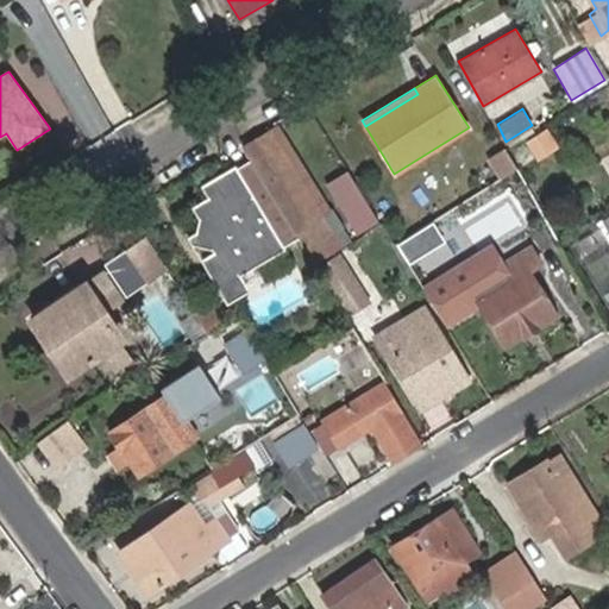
[(308,220),(320,212),(270,131),(244,148),(307,249),(320,239),(308,220)]
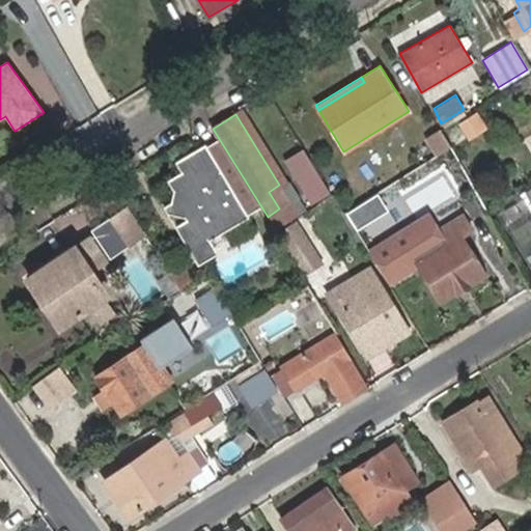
[(434,158),(451,147),(442,130),(441,128),(423,138),(434,158)]
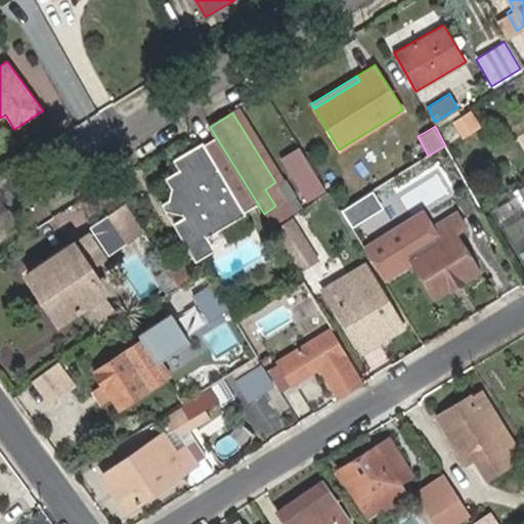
[(233,219),(254,205),(213,138),(173,161),(178,170),(165,179),(171,188),(169,200),(161,205),(165,211),(182,217),(173,223),(195,259),(214,248),(207,236),(233,219)]
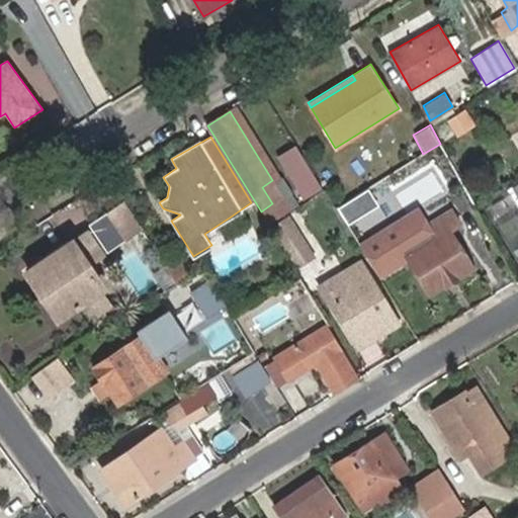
[(276,152),(301,197),(322,186),(296,142),(276,152)]
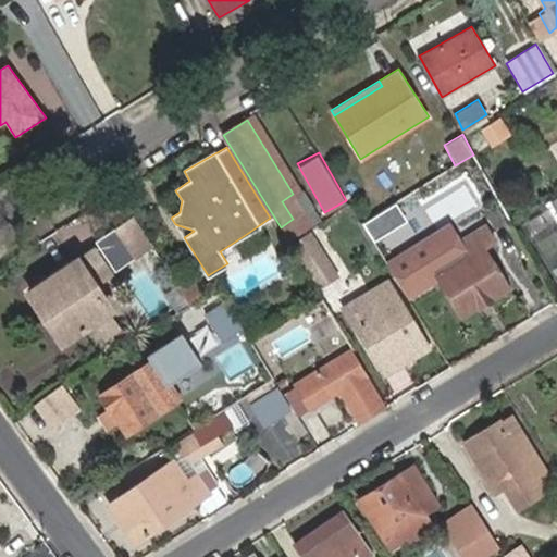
[(475,196),(485,189),(473,166),(462,173),(475,196)]
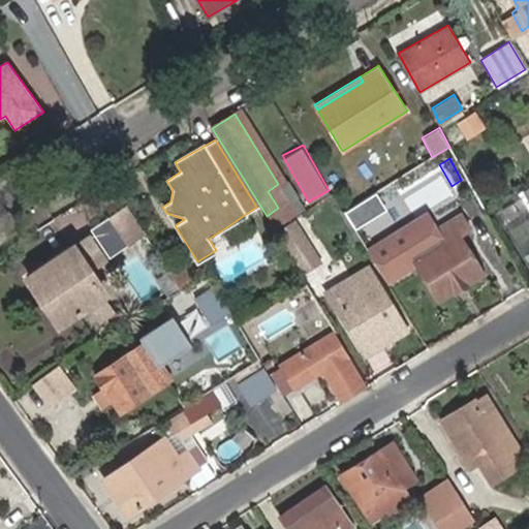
[(278,208),(288,201),(278,184),(268,191),(278,208)]
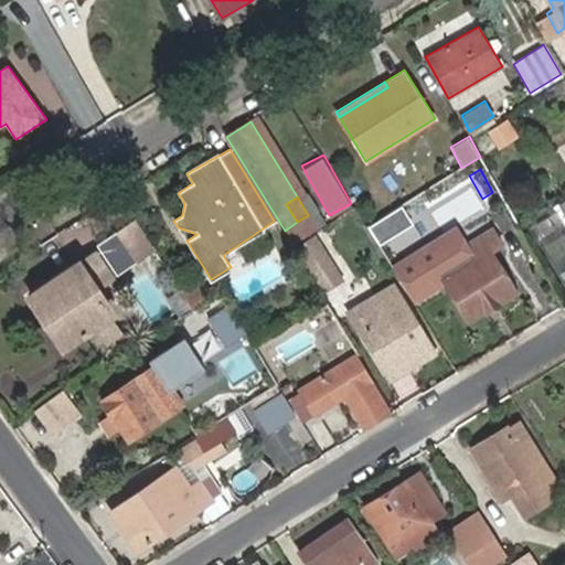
[(396,268),(417,254),(394,215),(371,230),(396,268)]
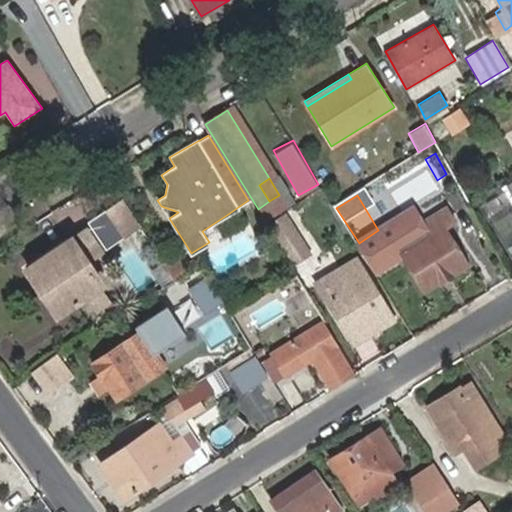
[(425,292),(467,265),(444,228),(453,223),(445,208),(392,239),(425,292)]
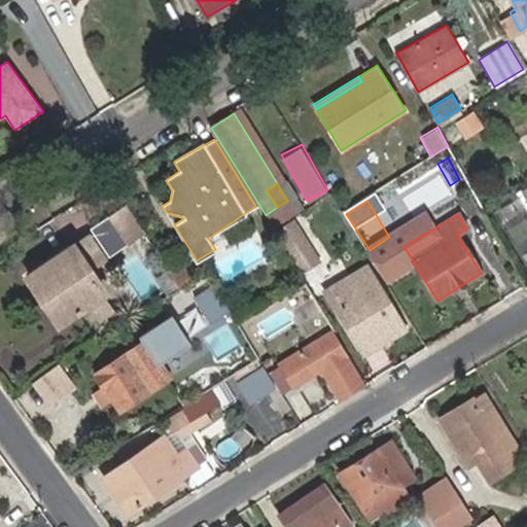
[(149,241),(140,226),(131,233),(139,247),(149,241)]
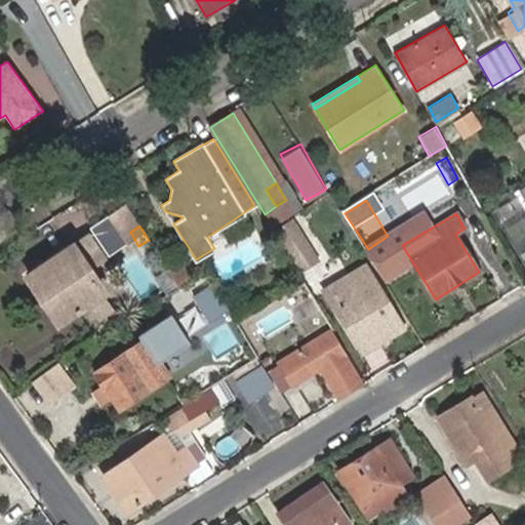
[(111,264),(138,246),(130,232),(103,249),(111,264)]
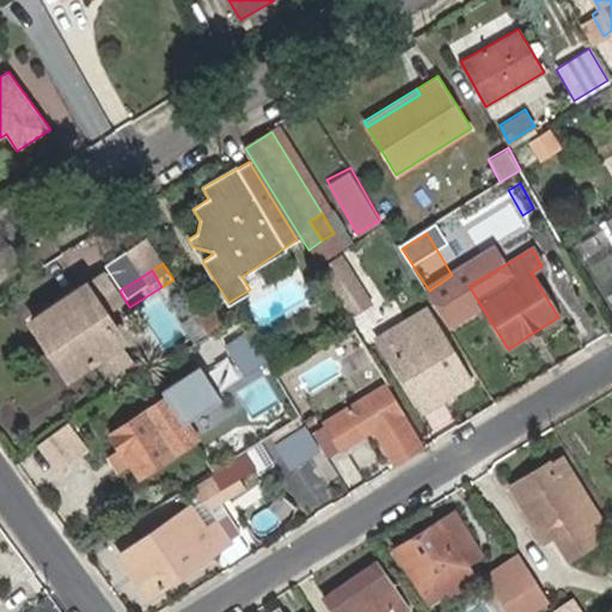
[(68,378),(123,341),(103,312),(122,299),(103,271),(29,322),(68,378)]
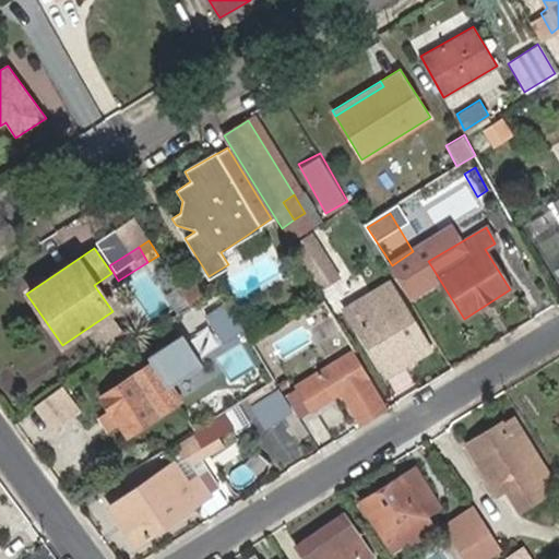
[(322,287),(340,277),(323,251),(307,261),(322,287)]
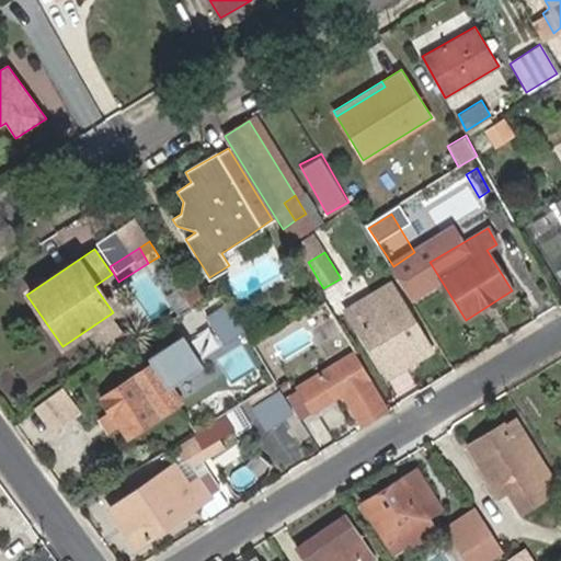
[(190,299),(201,293),(191,277),(181,283),(190,299)]
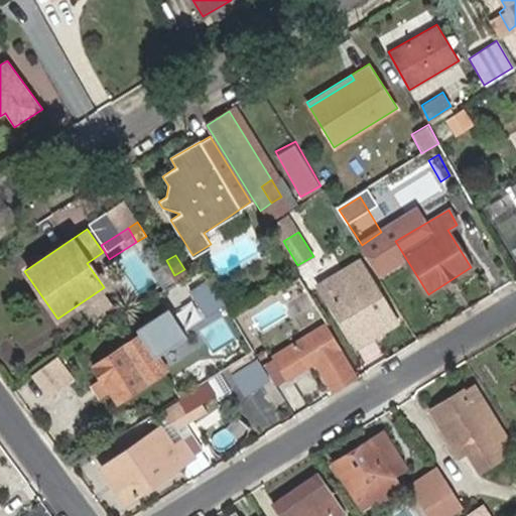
[(359,260),(317,285),(352,339),(392,313),(359,260)]
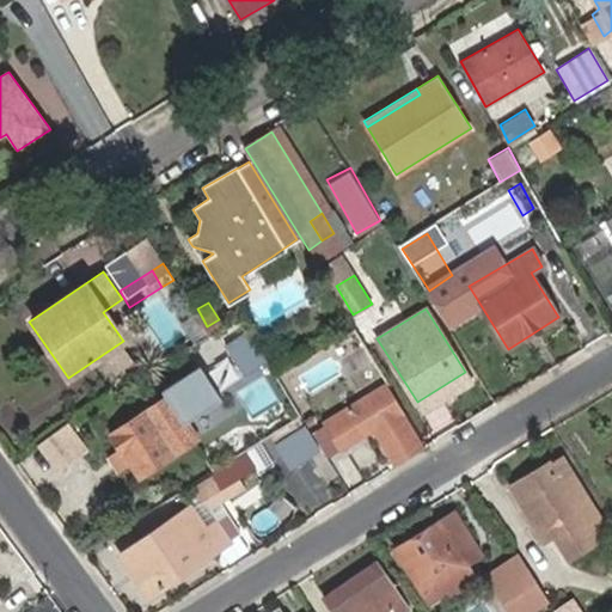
[(130,464),(139,476),(196,439),(185,423),(222,399),(200,365),(164,389),(169,396),(111,433),(122,452),(112,458),(121,471),(130,464)]
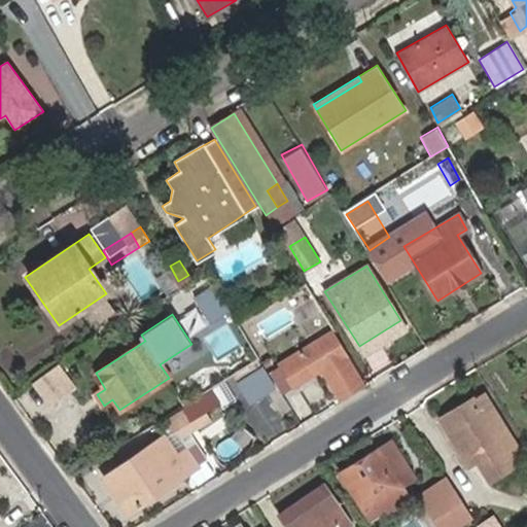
[(359,346),(364,354),(405,327),(400,320),(359,346)]
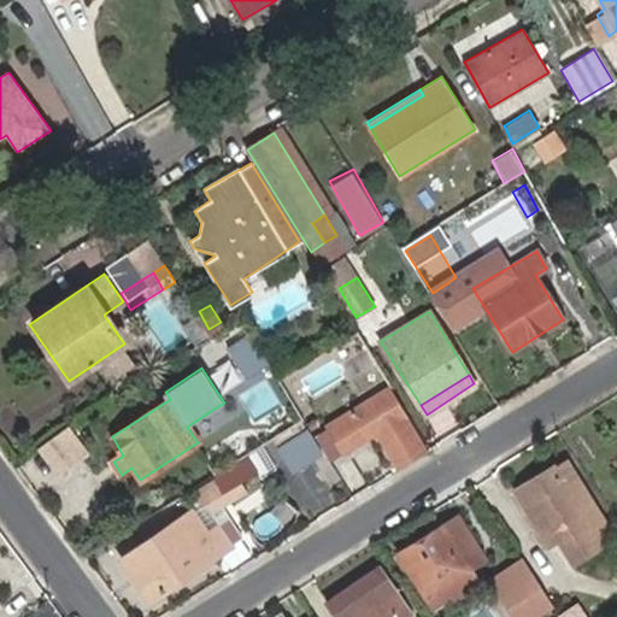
[(400,417),(403,416),(386,388),(328,422),(329,423),(346,452),(375,433),(397,469),(422,452),(400,417)]
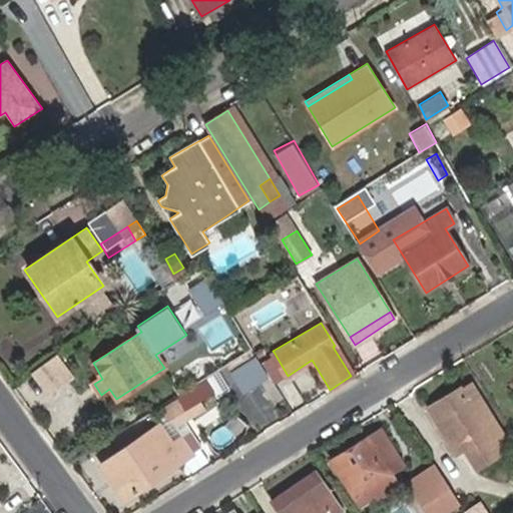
[(240,391),(270,374),(255,352),(227,369),(240,391)]
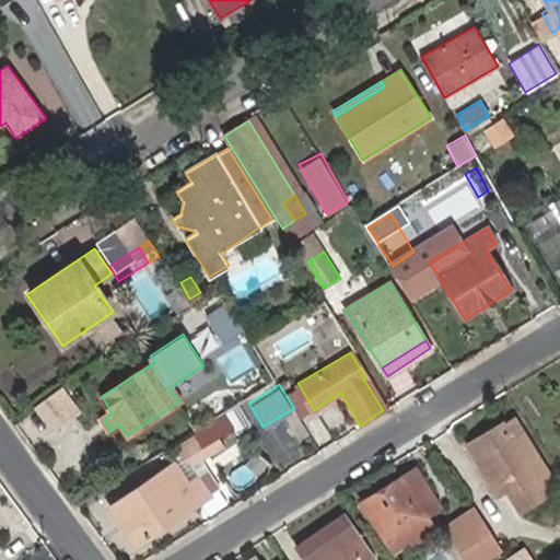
[(295,407),(302,418),(314,410),(299,384),(295,386),(304,401),(295,407)]
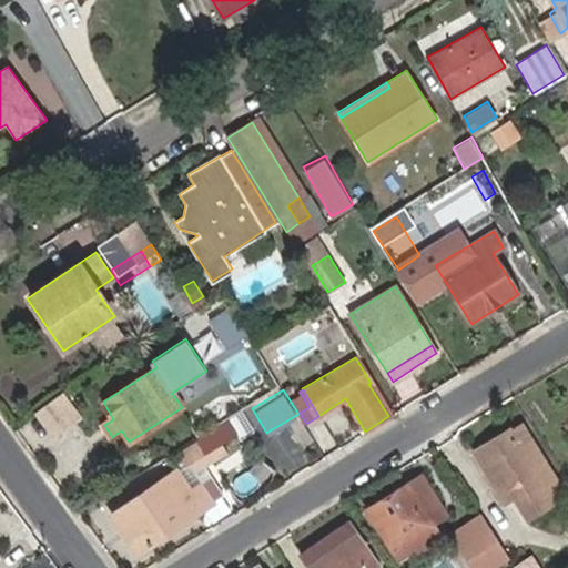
[(300,392),(290,398),(300,413),(308,407),(300,392)]
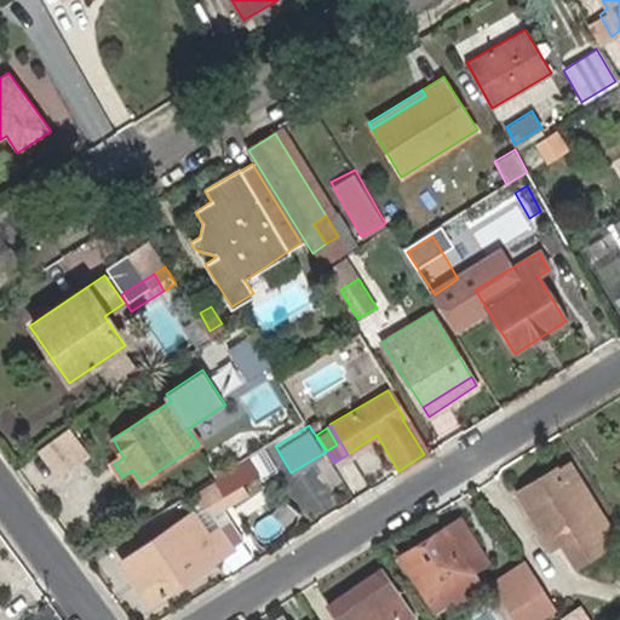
[(58,474),(84,457),(65,429),(40,445),(58,474)]
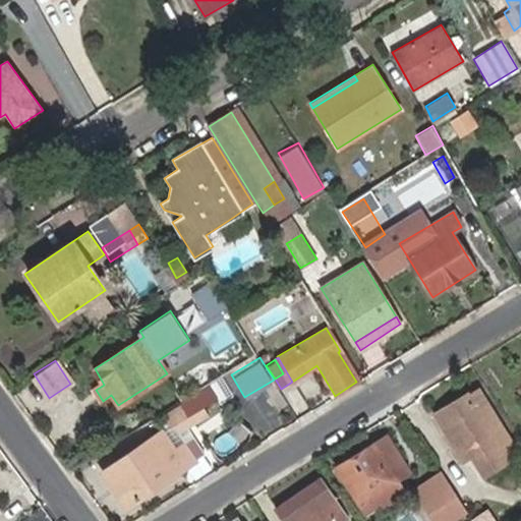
[(174,427),(201,409),(219,398),(211,385),(184,402),(185,404),(166,416),(174,427)]
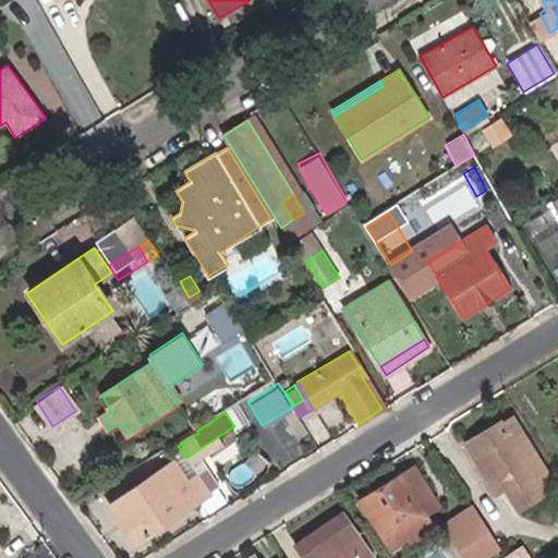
[(517,424),(512,417),(502,424),(507,432),(517,424)]
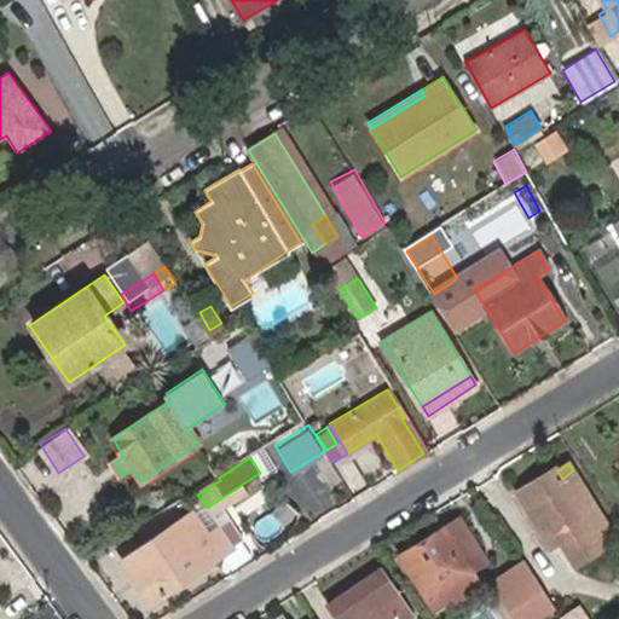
[(574,561),(614,536),(573,470),(562,479),(557,470),(554,467),(515,492),(538,528),(550,520),(559,536),(574,561)]
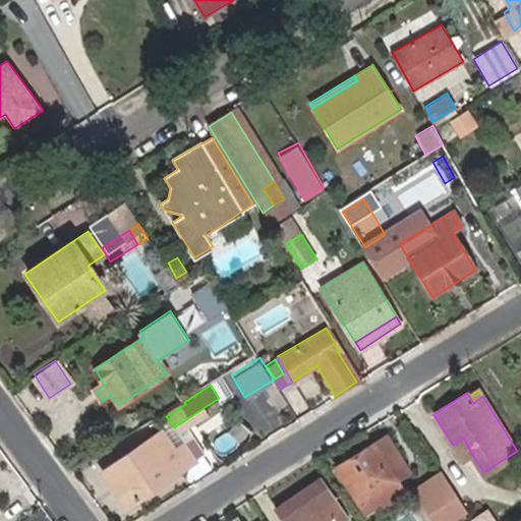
[(174,427),(178,433),(206,414),(201,409),(174,427)]
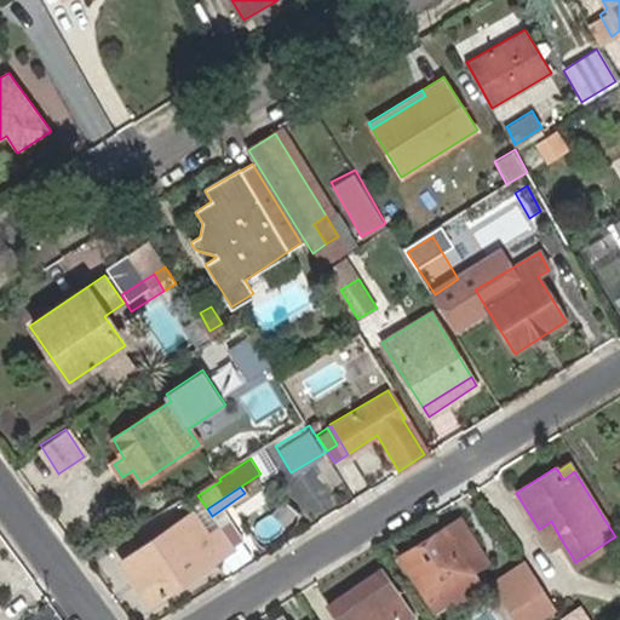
[(124,560),(154,602),(233,547),(217,526),(206,533),(193,514),(124,560)]
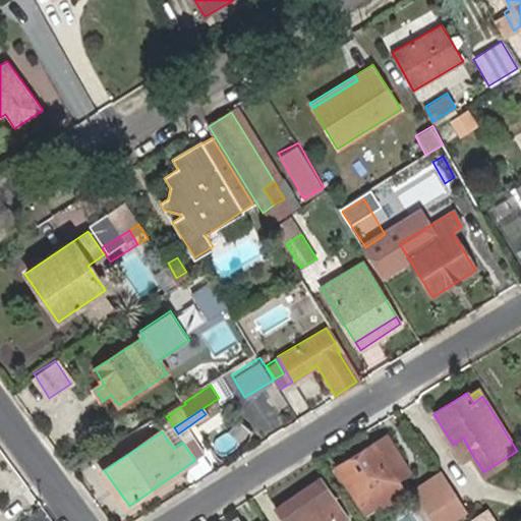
[(195,460),(208,452),(195,432),(182,442),(195,460)]
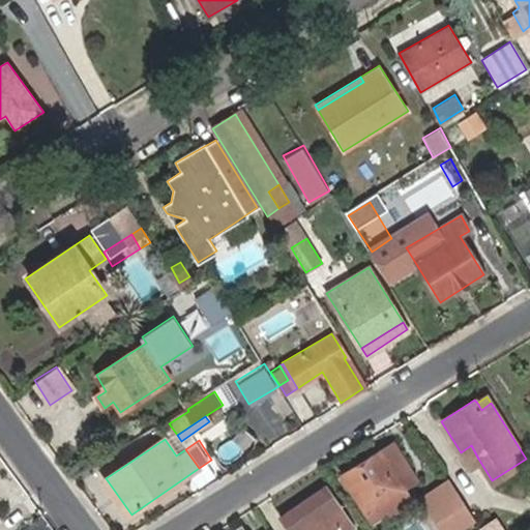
[(412,500),(405,489),(417,480),(393,443),(342,474),(374,522),(386,513),(387,516),(412,500)]
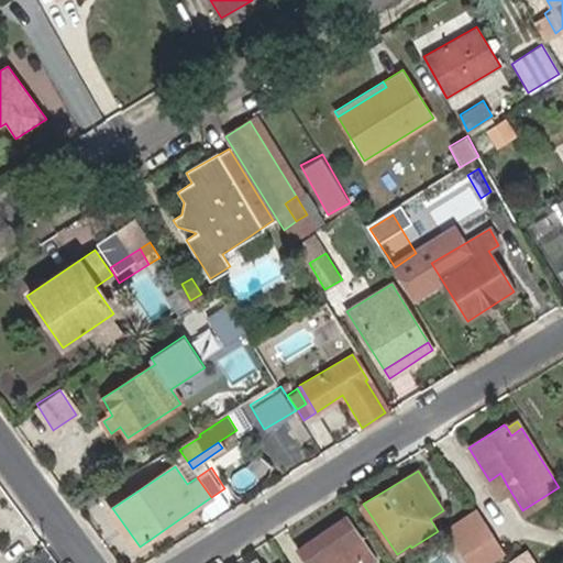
[(489,481),(498,495),(508,487),(500,473),(489,481)]
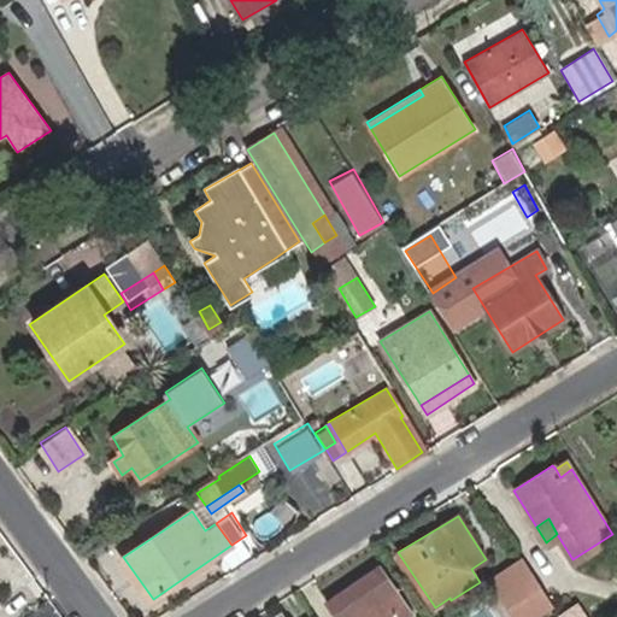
[(325,600),(336,616),(403,616),(410,612),(376,566),(325,600)]
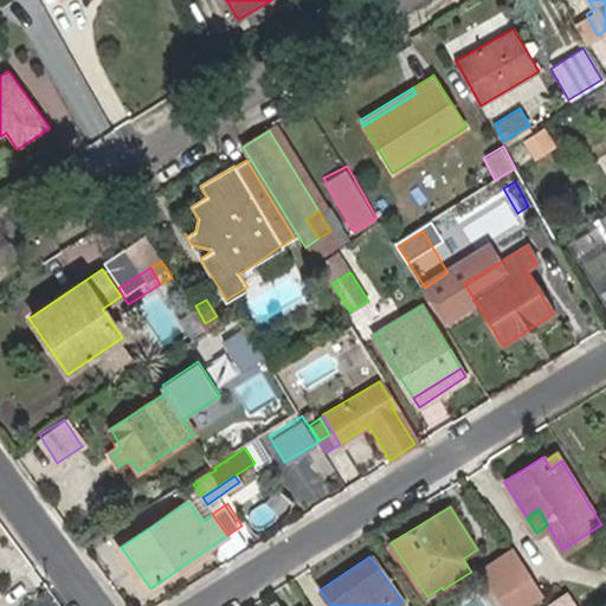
[(502,605),(522,605),(542,593),(517,556),(484,577),(502,605)]
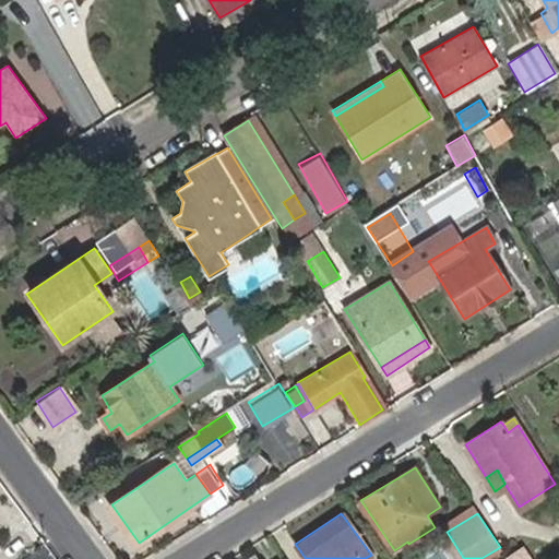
[(530,558),(523,548),(508,558),(507,558),(530,558)]
